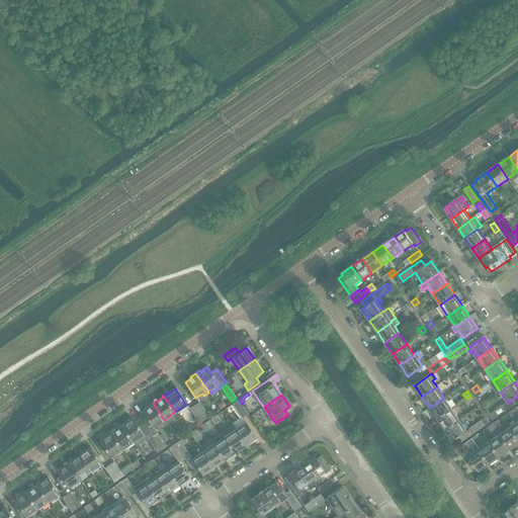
[(438,419),(452,409),(444,398),(430,408),(438,419)]
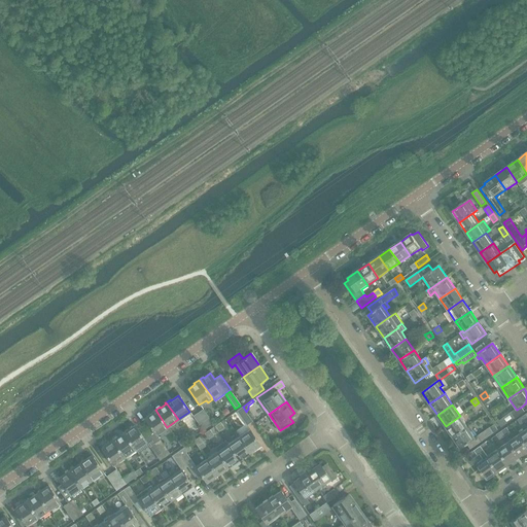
[(220,410),(224,416),(230,413),(225,407),(220,410)]
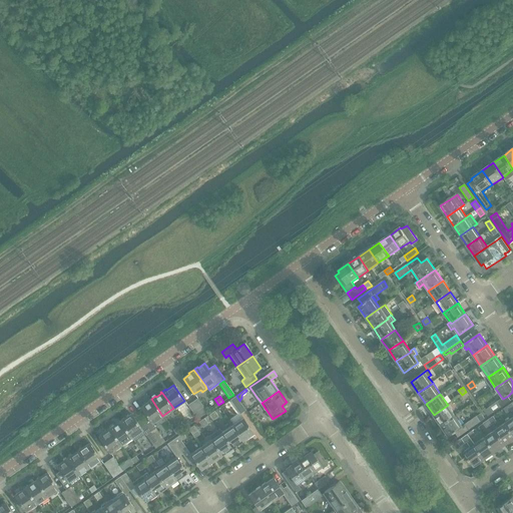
[(245,410),(236,396),(230,400),(240,414),(245,410)]
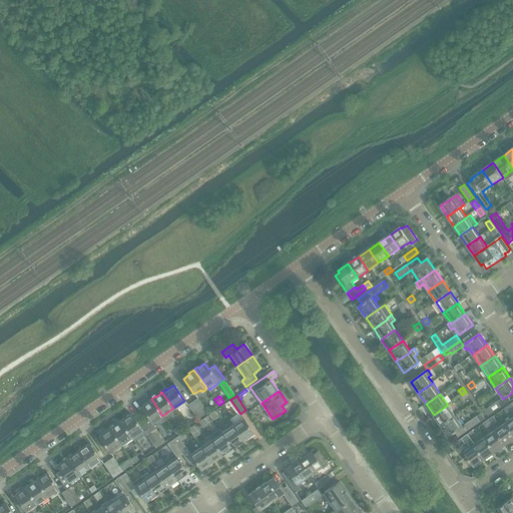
[(488,416),(504,405),(511,400),(508,396),(503,399),(502,398),(485,410),(488,416)]
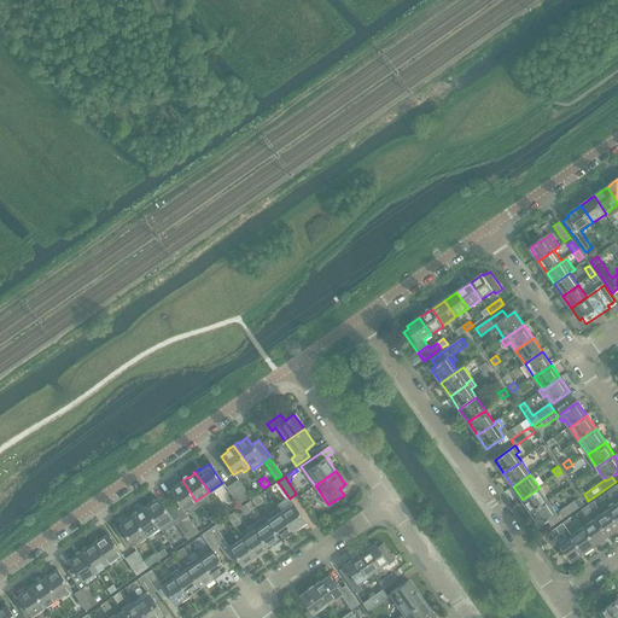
[(182,509),(196,501),(182,481),(176,484),(178,485),(169,491),(182,509)]
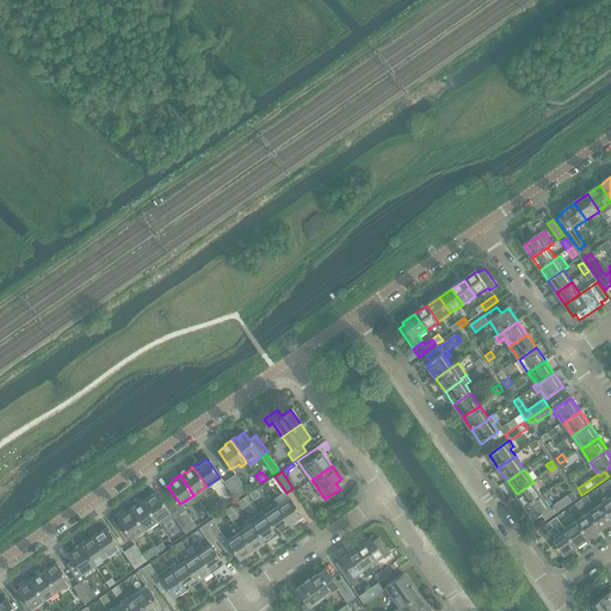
[(229,479),(241,495),(247,492),(235,475),(229,479)]
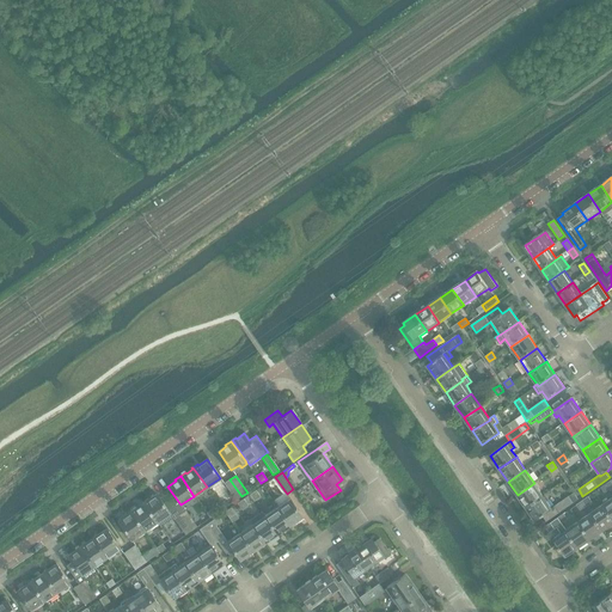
[(236,501),(242,496),(230,479),(224,484),(236,501)]
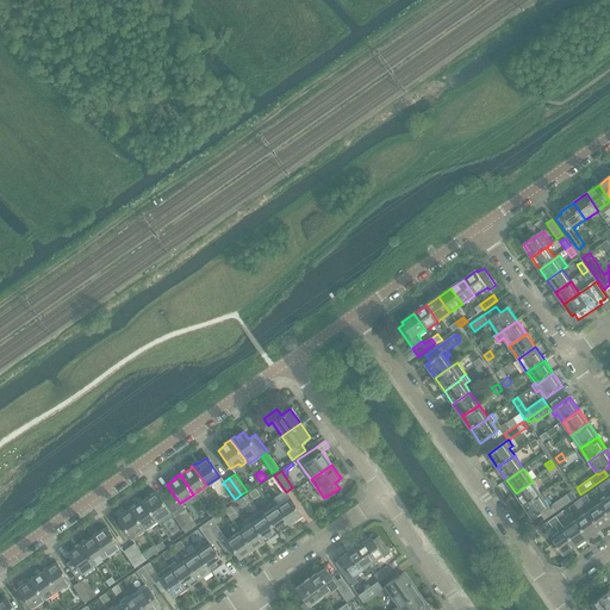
[(524,505),(541,495),(533,481),(516,493),(524,505)]
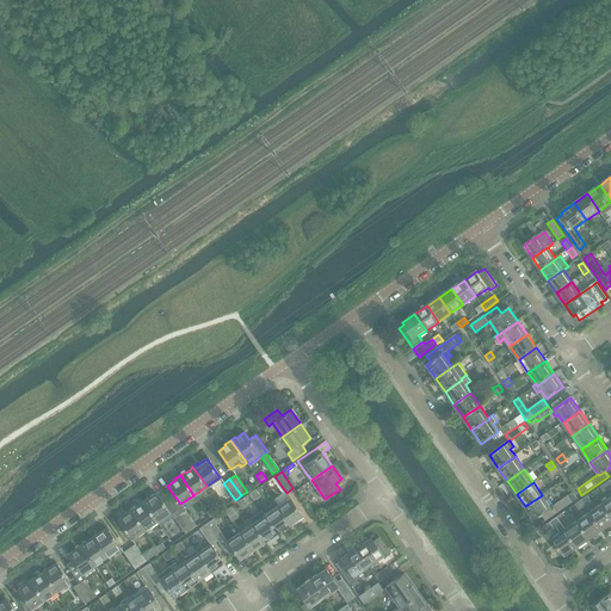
[(604,494),(610,489),(606,483),(600,488),(604,494)]
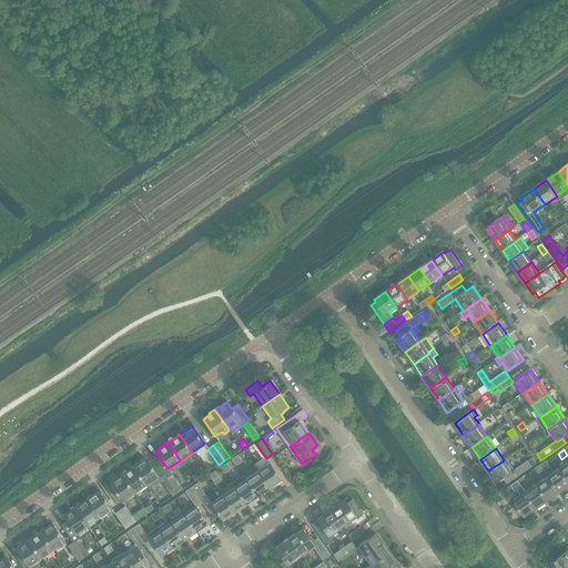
[(237,455),(232,458),(236,465),(242,460),(237,455)]
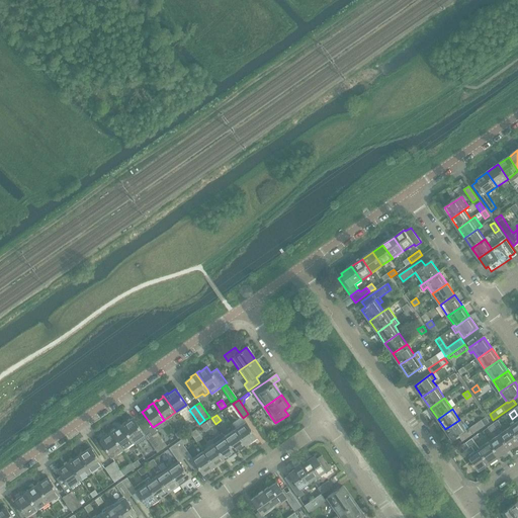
[(459,420),(445,429),(453,441),(459,437),(462,441),(490,423),(486,417),(466,430),(459,420)]
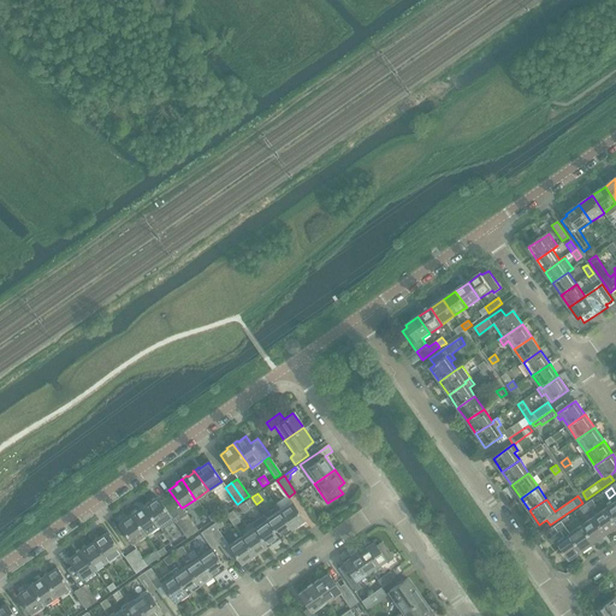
[(158,526),(161,531),(173,521),(187,539),(193,535),(181,519),(170,503),(164,508),(157,498),(149,503),(148,502),(143,505),(158,526)]
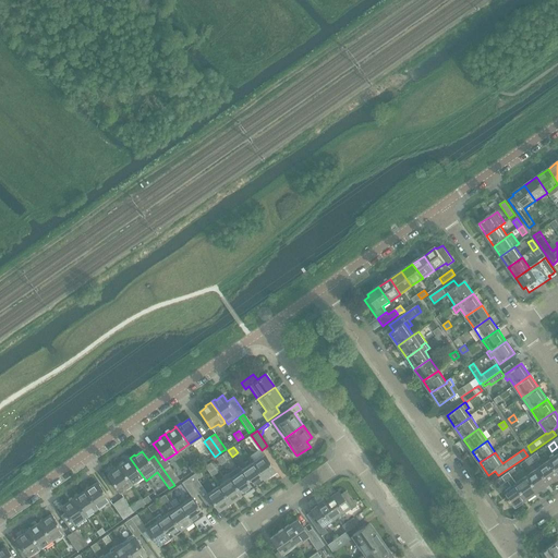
[(532,457),(535,462),(541,459),(537,453),(532,457)]
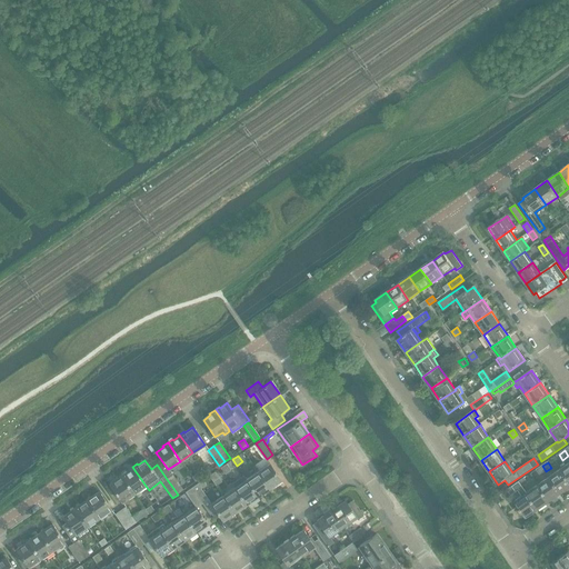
[(227,463),(221,467),(225,473),(231,469),(227,463)]
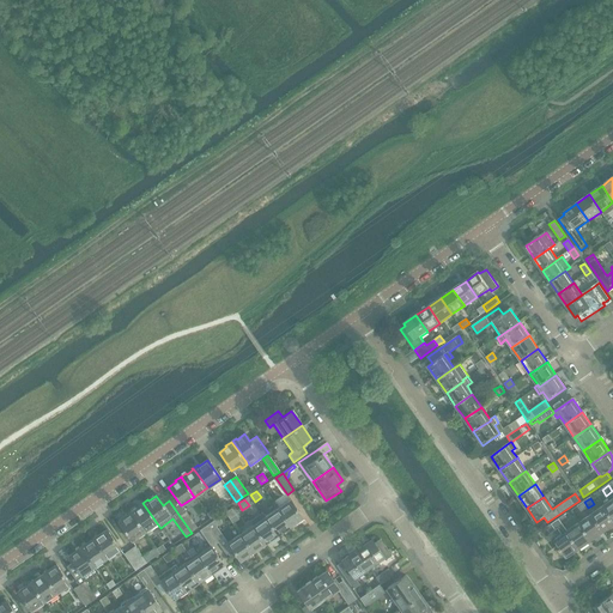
[(277,509),(290,527),(302,519),(290,501),(277,509)]
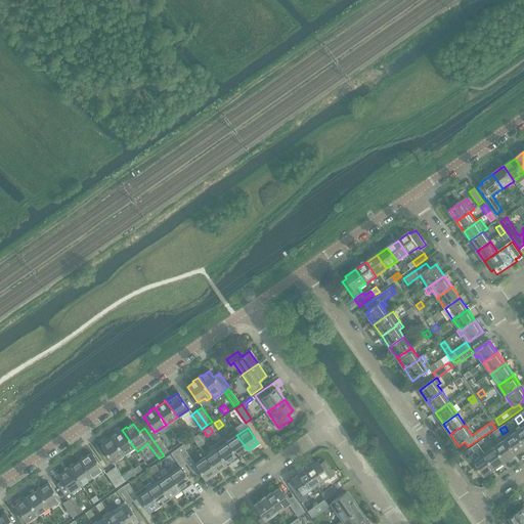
[(497,438),(503,434),(499,429),(493,433),(497,438)]
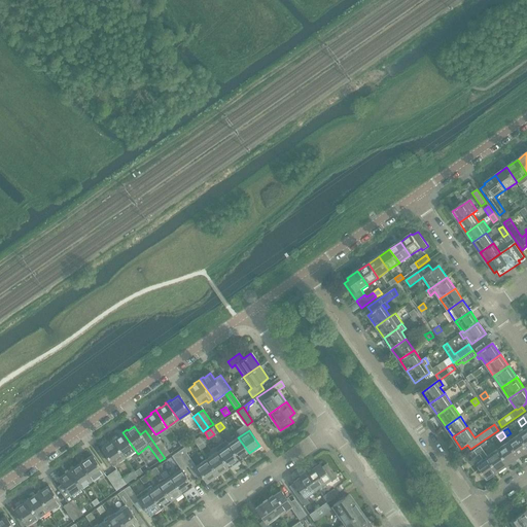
[(124,457),(135,450),(123,432),(121,433),(123,434),(116,438),(116,437),(112,440),(124,457)]
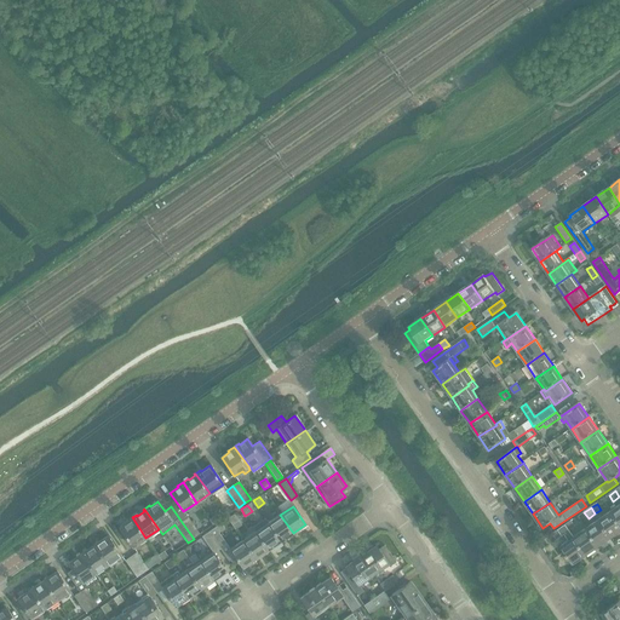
[(612,538),(619,532),(619,523),(612,511),(600,520),(612,538)]
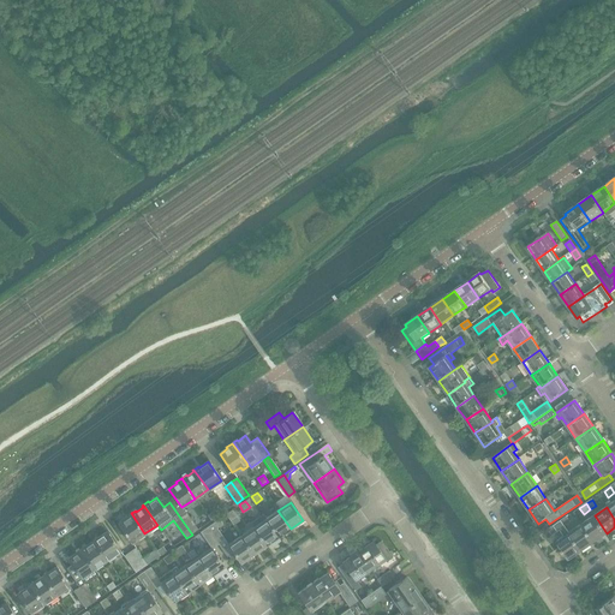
[(233,509),(226,514),(231,520),(237,515),(233,509)]
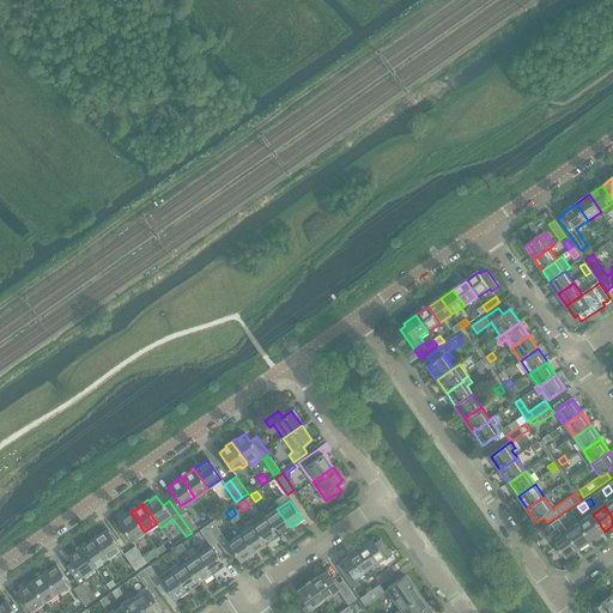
[(277,535),(290,527),(277,509),(265,519),(277,535)]
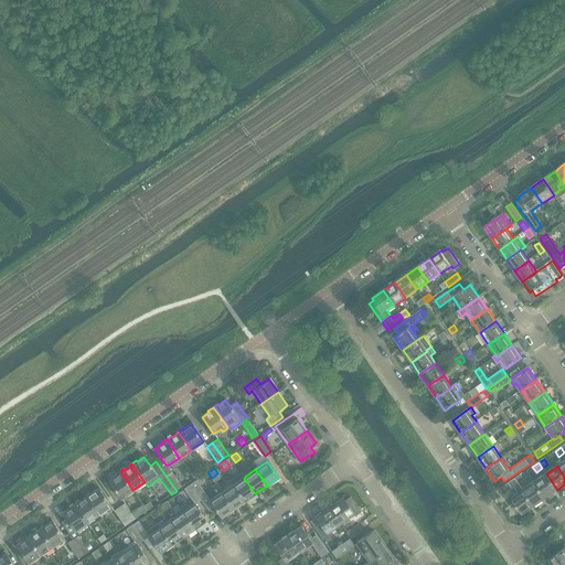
[(120,499),(132,490),(120,471),(115,476),(116,477),(108,481),(120,499)]
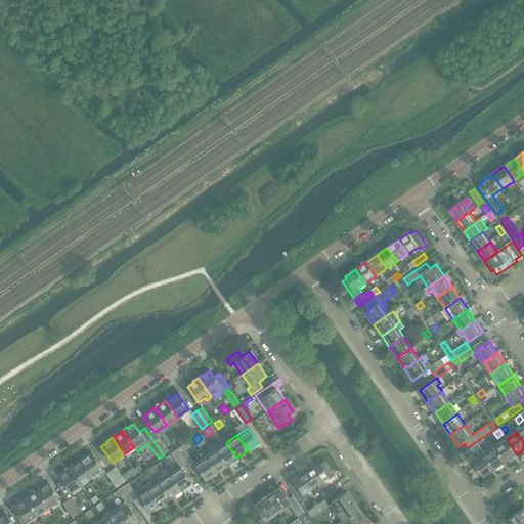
[(154,441),(164,455),(168,451),(159,437),(154,441)]
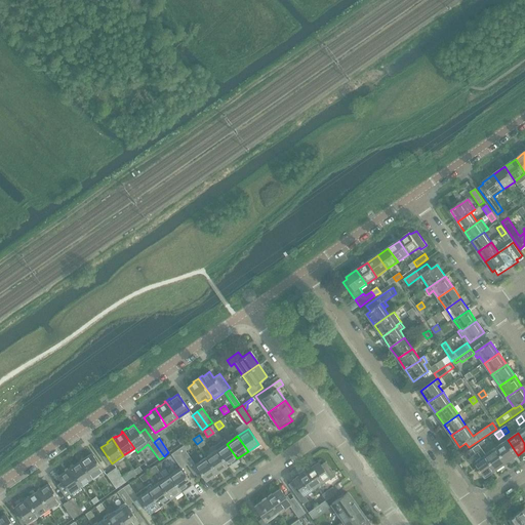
[(508,462),(518,455),(508,440),(497,447),(508,462)]
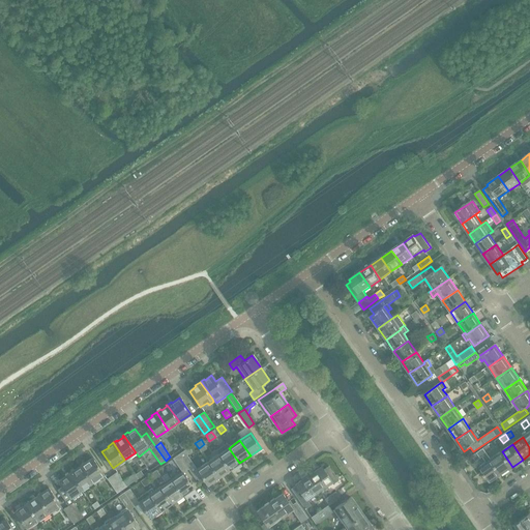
[(483,448),(487,453),(492,450),(489,445),(483,448)]
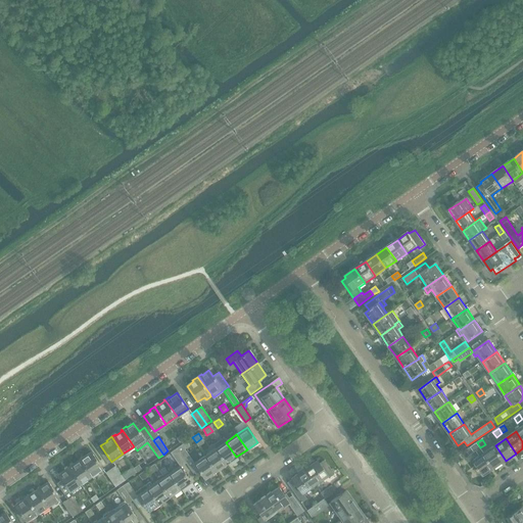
[(176,448),(186,463),(192,459),(185,449),(190,445),(187,441),(176,448)]
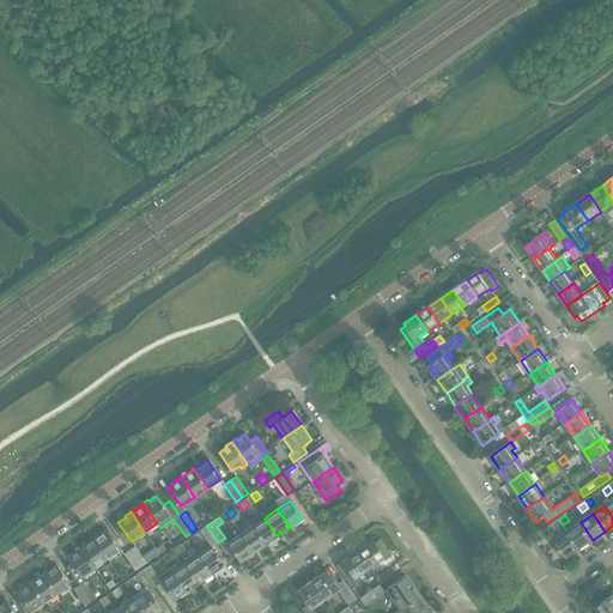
[(265,545),(277,535),(265,519),(253,527),(265,545)]
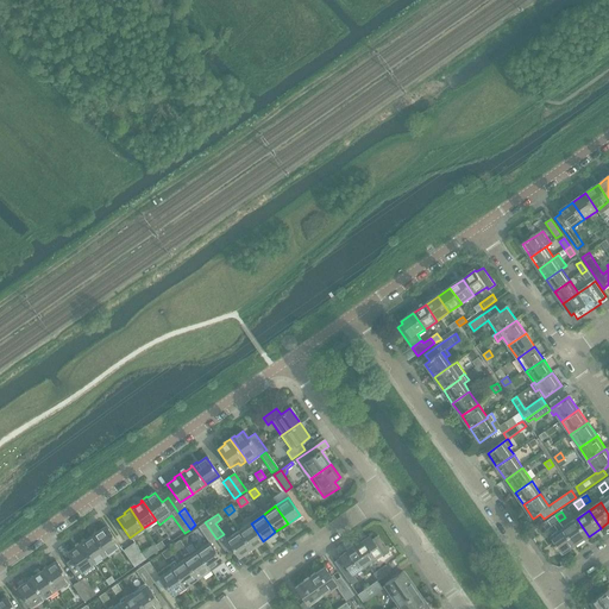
[(547,531),(559,521),(556,515),(544,525),(547,531)]
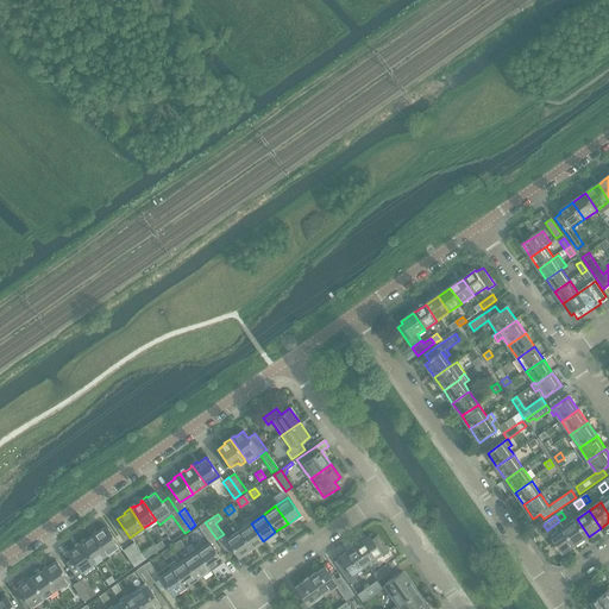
[(576,545),(589,537),(577,519),(564,528),(576,545)]
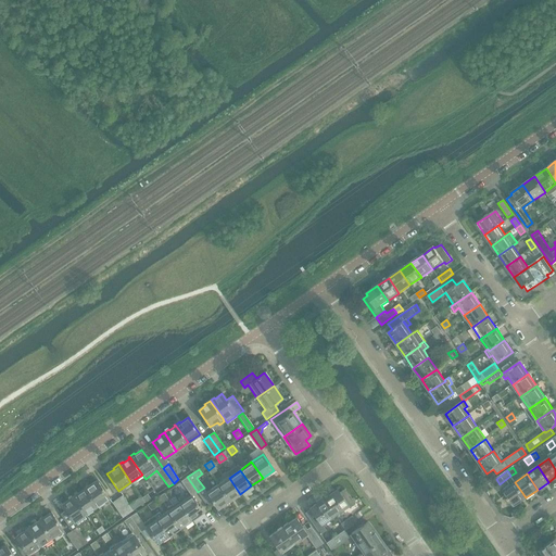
[(192,496),(198,492),(187,477),(181,481),(191,495),(192,496)]
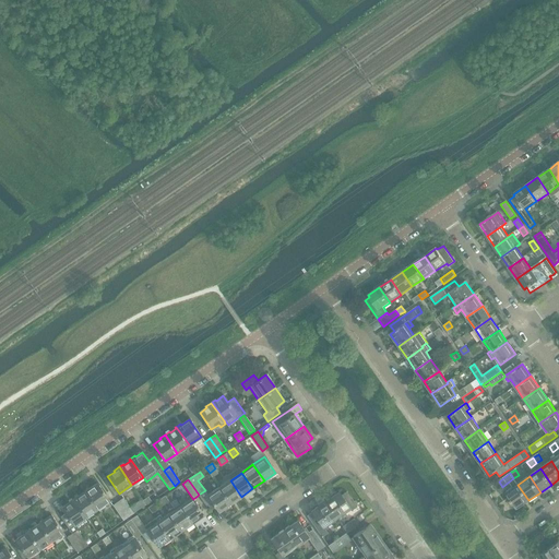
[(230,504),(241,497),(230,480),(218,488),(230,504)]
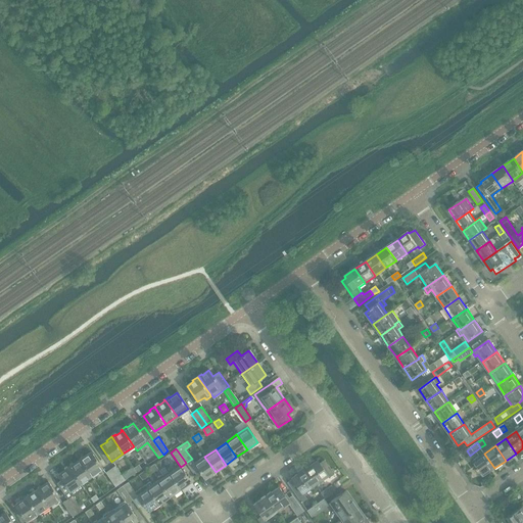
[(79,460),(90,476),(101,469),(90,453),(84,457),(83,457),(79,460)]
